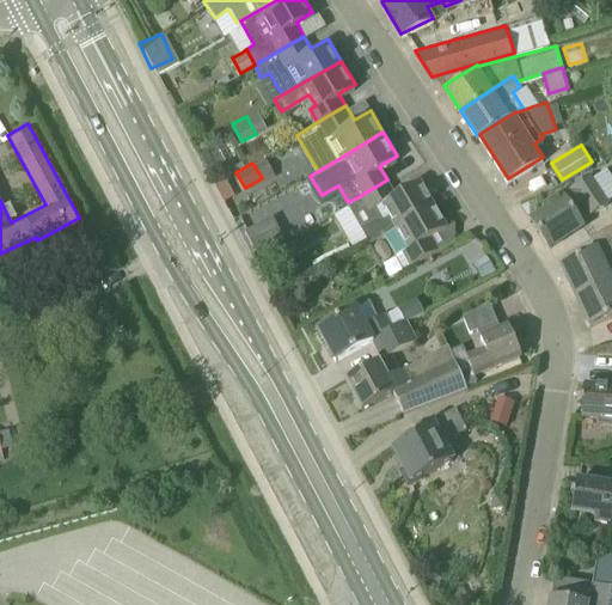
[(609,199),(606,195),(591,170),(563,188),(562,185),(540,200),(545,206),(531,215),(549,243),(582,221),(573,206),(581,200),(589,212),(609,199)]
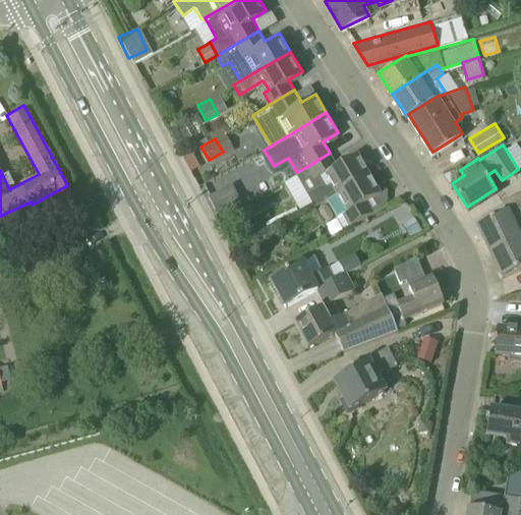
[(335,189),(367,170),(357,151),(336,164),(330,153),(306,167),(296,172),(306,188),(313,203),(324,196),(335,189)]
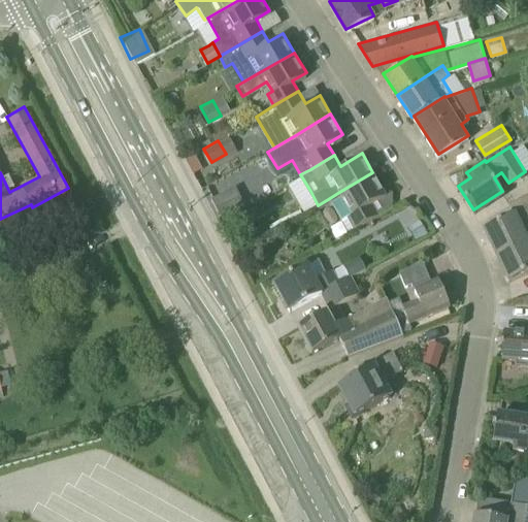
[(385,193),(372,172),(339,192),(351,211),(345,215),(353,226),(364,220),(378,211),(372,200),(385,193)]
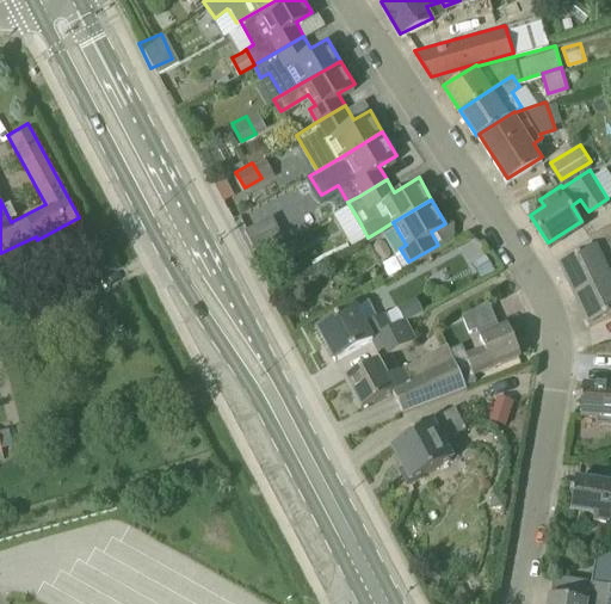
[(252,250),(279,235),(270,216),(242,230),(252,250)]
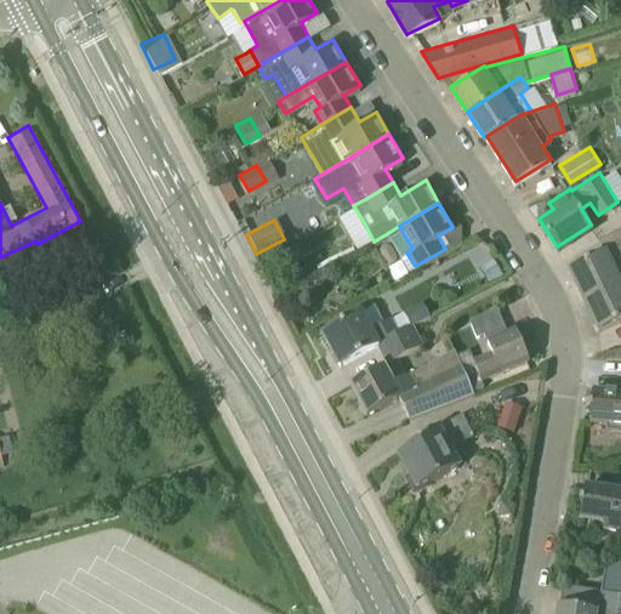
[(569,266),(584,296),(620,278),(620,225),(599,236),(605,249),(569,266)]
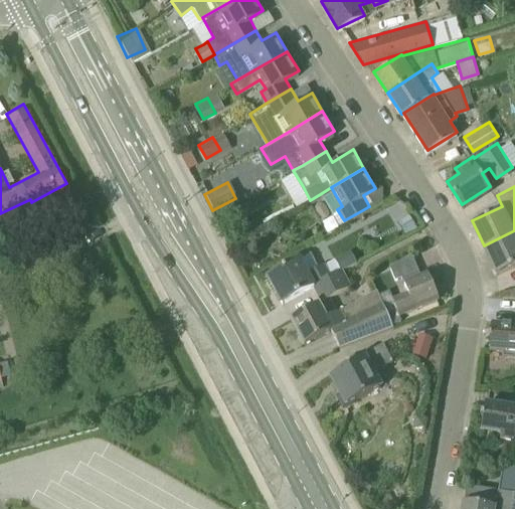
[(234,203),(219,210),(227,226),(242,218),(234,203)]
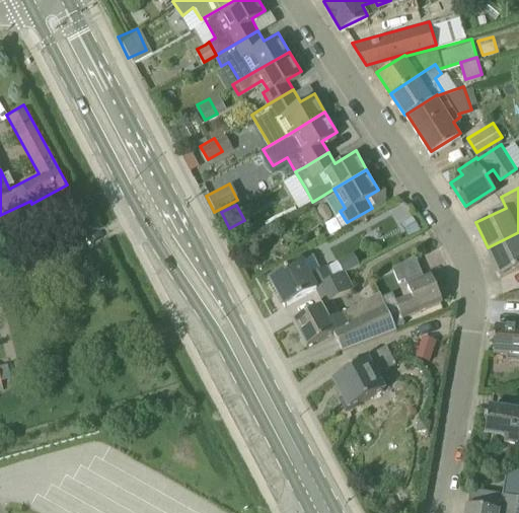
[(412,213),(400,220),(408,232),(419,225),(412,213)]
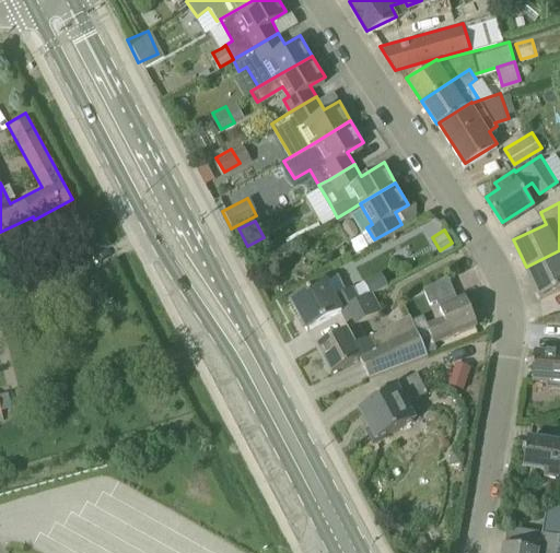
[(559,250),(526,267),(540,295),(559,284),(559,250)]
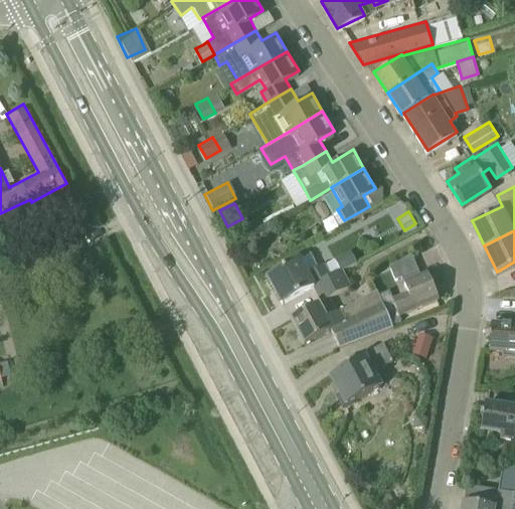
[(351,246),(335,255),(341,267),(342,267),(356,259),(351,246)]
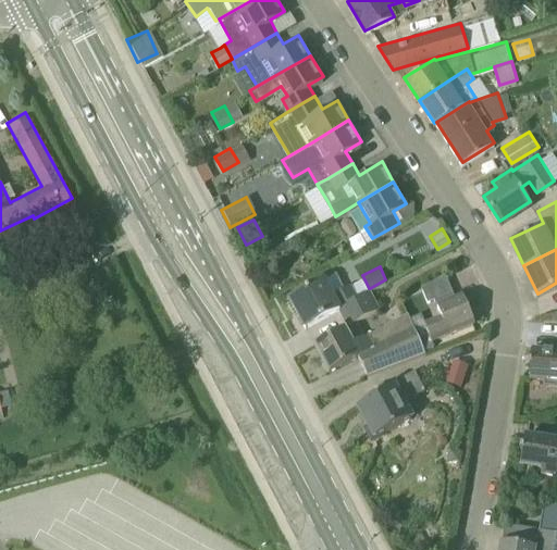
[(445,272),(421,283),(428,299),(453,288),(445,272)]
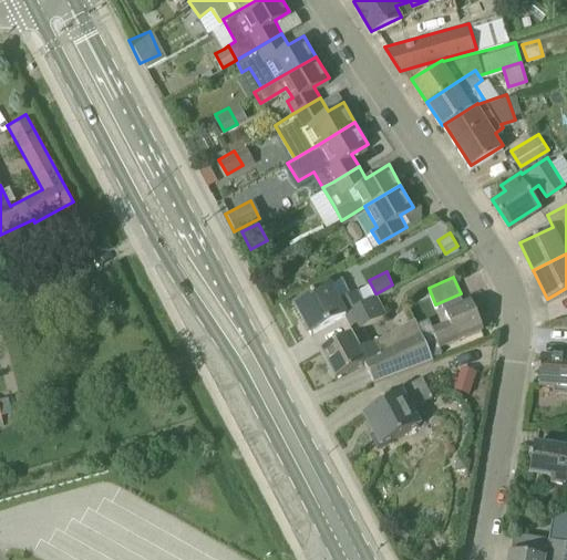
[(385,311),(375,293),(364,300),(358,286),(339,296),(331,280),(313,289),(295,300),(310,330),(344,311),(354,328),(385,311)]
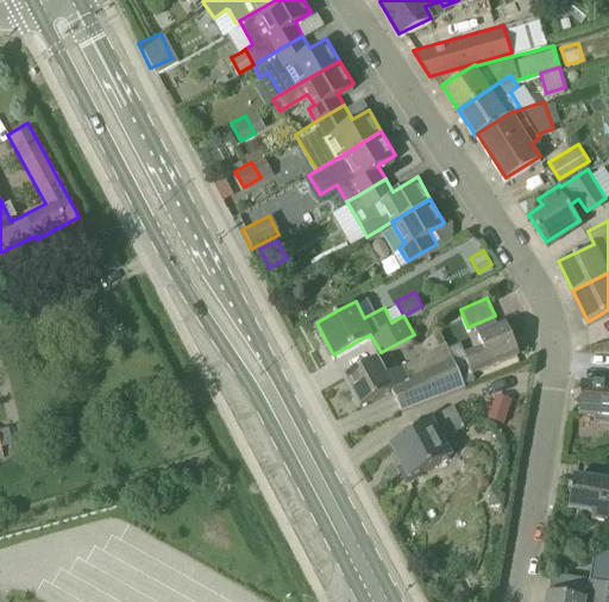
[(463,349),(471,369),(519,349),(507,320),(478,332),(482,340),(463,349)]
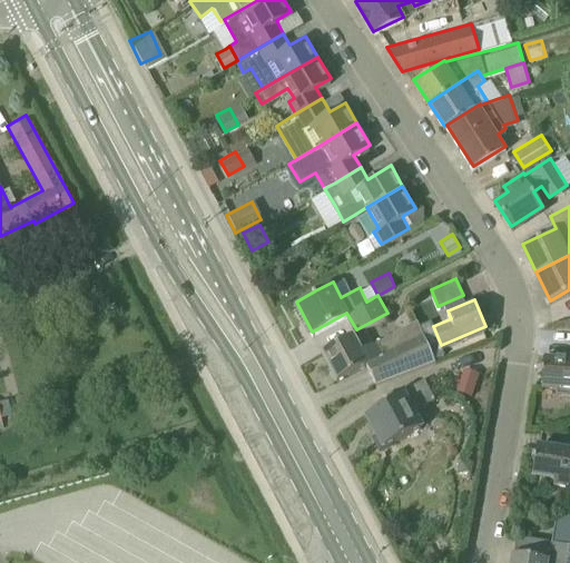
[(366,362),(375,379),(376,381),(435,358),(419,320),(363,349),(353,331),(321,348),(336,377),(366,362)]
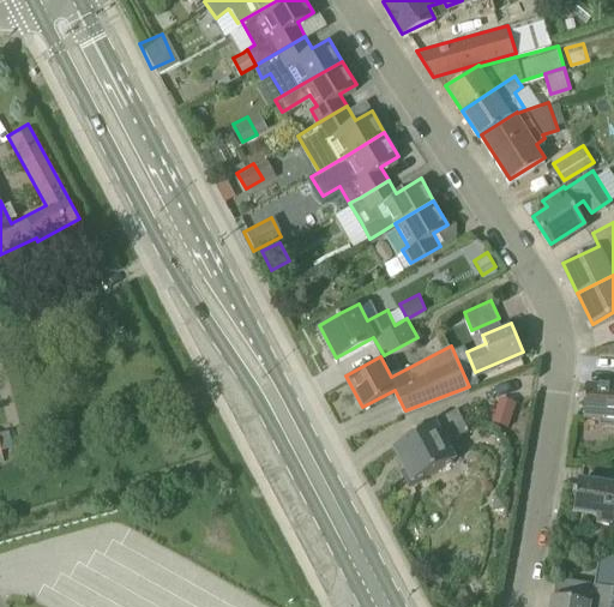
[(613,379),(609,379),(608,384),(585,382),(583,415),(600,416),(600,421),(613,422),(613,379)]
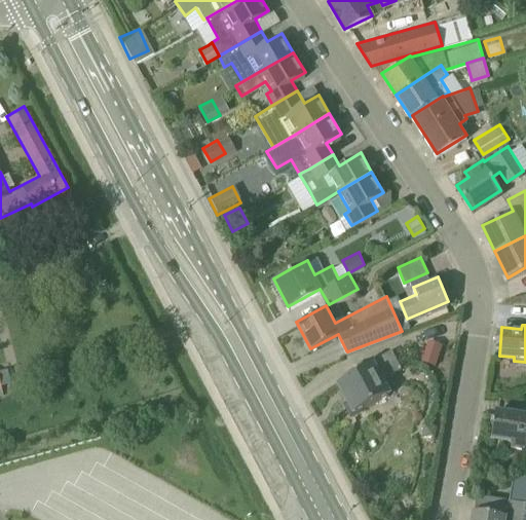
[(362,406),(373,400),(388,392),(380,376),(401,365),(390,346),(365,362),(355,366),(358,370),(338,380),(348,399),(344,401),(351,412),(363,406),(362,406)]
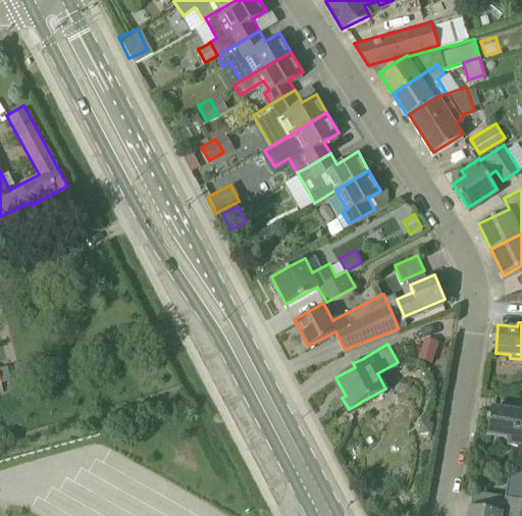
[(521,410),(491,406),(487,432),(508,435),(507,443),(521,445),(521,444),(521,410)]
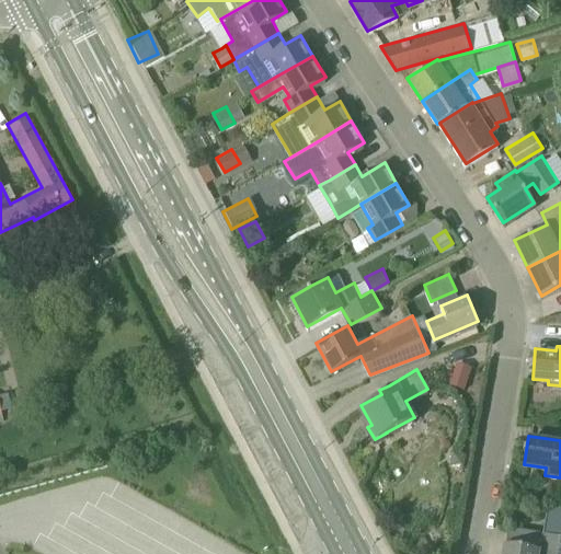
[(464,464),(465,450),(451,449),(449,462),(464,464)]
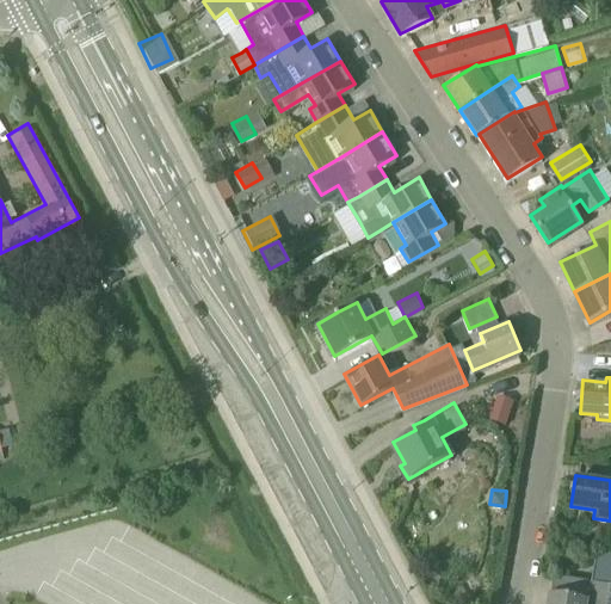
[(547,603),(610,603),(610,580),(591,578),(587,598),(549,592),(547,603)]
